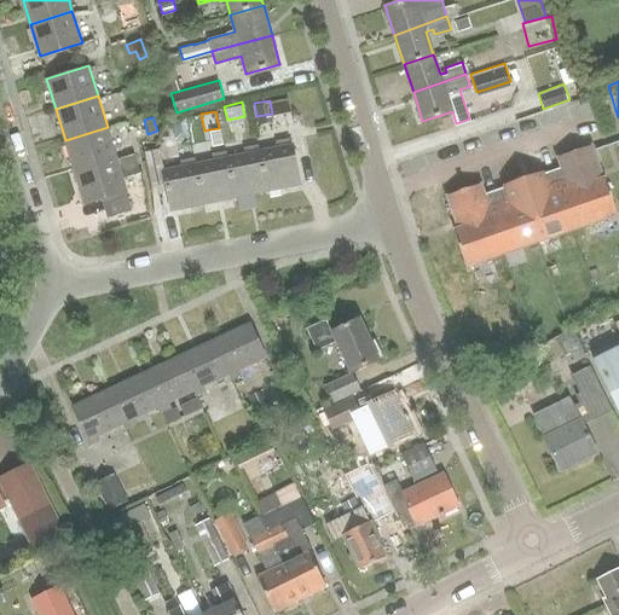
[(65,140),(75,172),(117,160),(108,127),(65,140)]
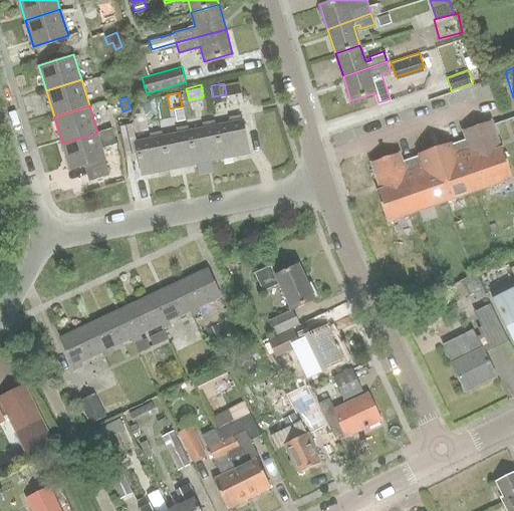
[(176,120),(185,118),(183,106),(182,106),(174,107),(176,120)]
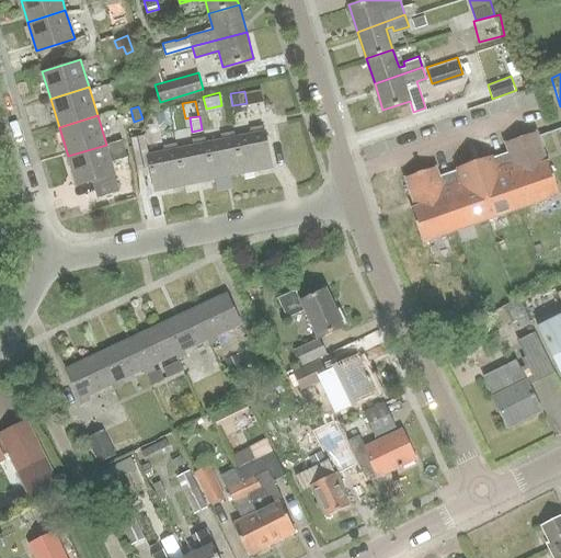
[(251,132),(235,135),(235,136),(242,172),(272,166),(264,129),(263,129),(262,124),(249,126),(251,132)]
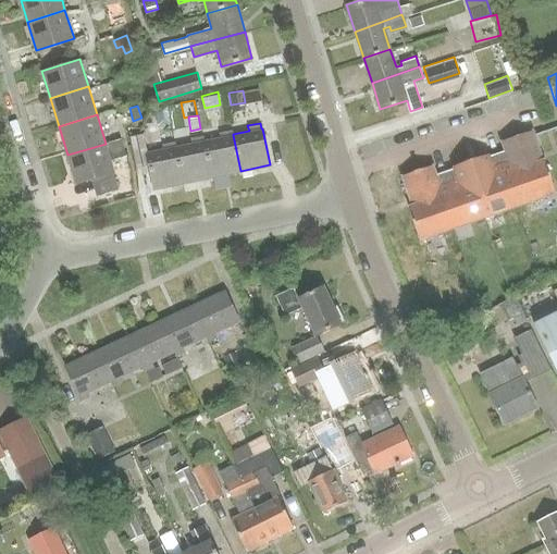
[(212,176),(239,171),(240,171),(233,135),(233,134),(232,128),(219,131),(220,137),(205,139),(205,143),(212,176)]
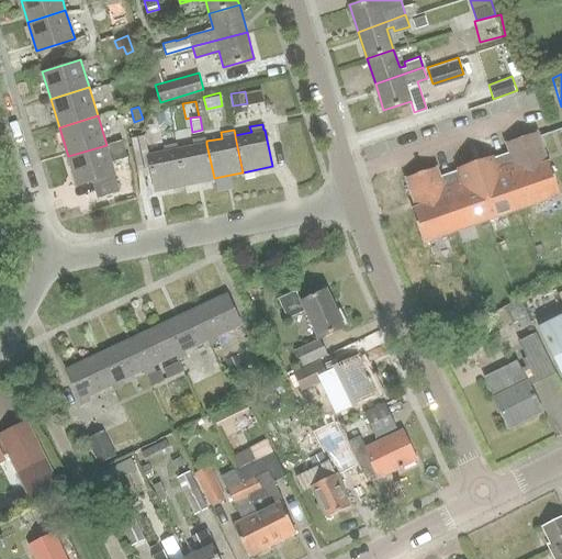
[(509,151),(439,175),(436,165),(405,176),(416,205),(412,208),(423,241),(560,192),(549,159),(547,160),(537,130),(506,141),(509,151)]
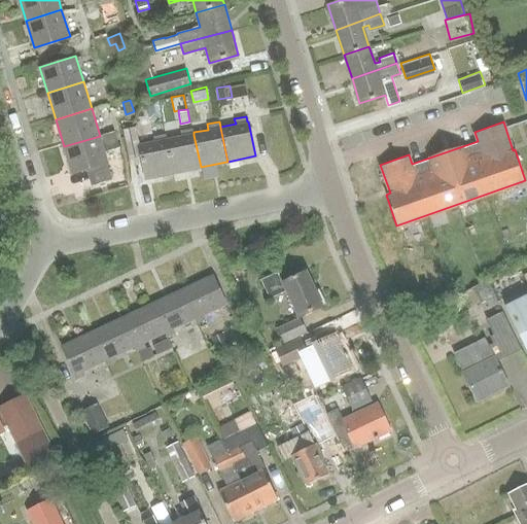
[(153,135),(154,140),(139,143),(135,126),(123,129),(130,162),(142,159),(146,178),(174,172),(167,138),(166,133),(153,135)]
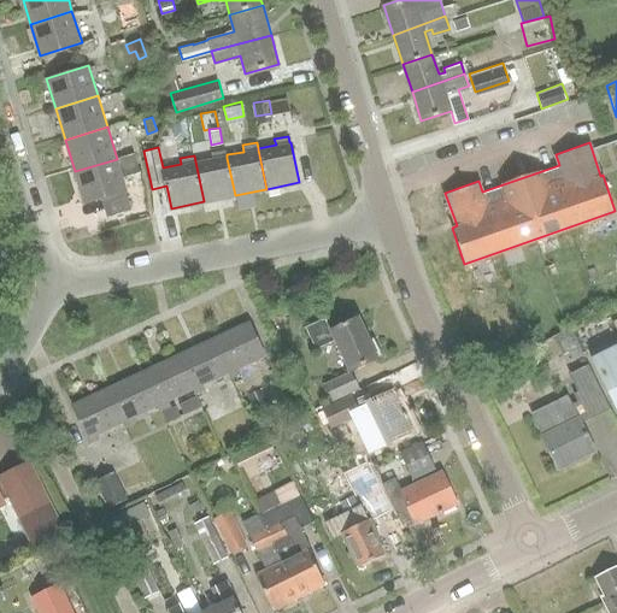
[(227,158),(227,154),(225,148),(211,152),(212,158),(195,161),(204,201),(235,195),(227,158)]
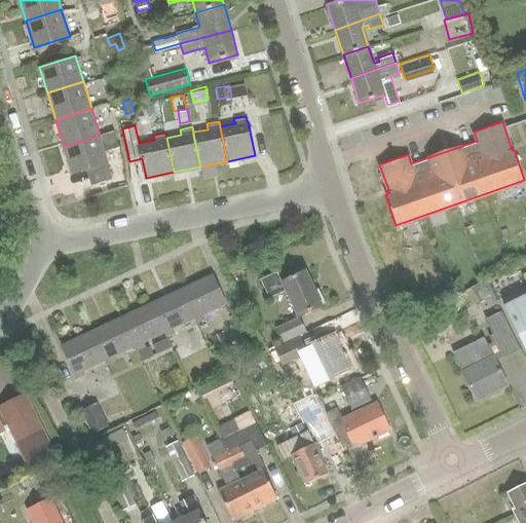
[(100,136),(64,146),(71,172),(86,167),(90,184),(112,178),(102,143),(113,140),(110,132),(100,136)]
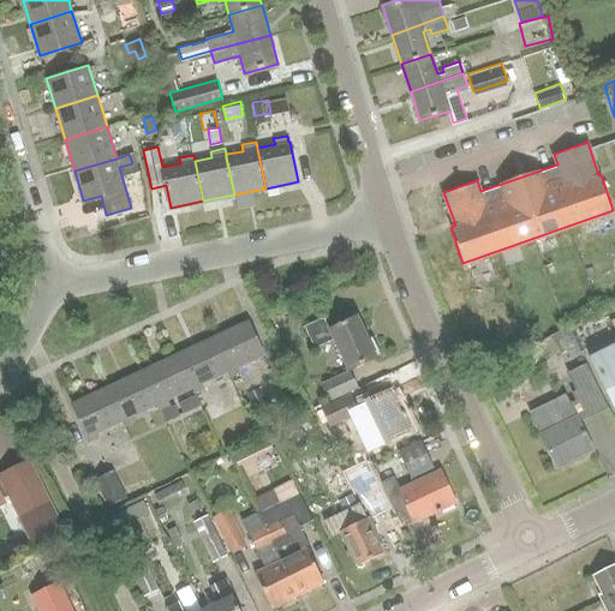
[(329,328),(323,316),(304,324),(315,347),(334,337),(348,369),(376,355),(375,354),(380,352),(372,336),(368,337),(357,315),(329,328)]
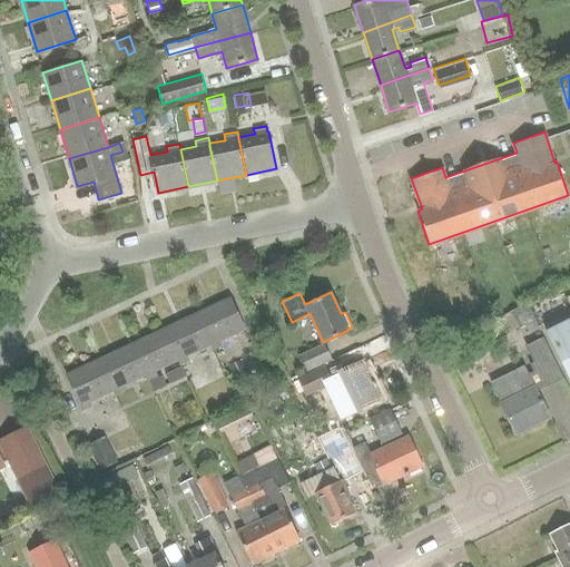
[(231,296),(197,312),(210,342),(213,346),(222,343),(219,339),(244,326),(231,296)]
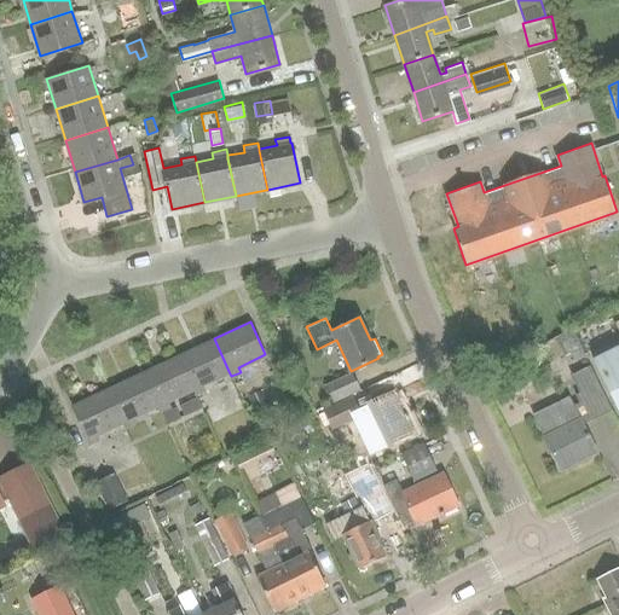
[(585,354),(572,326),(553,336),(561,354),(570,350),(574,360),(585,354)]
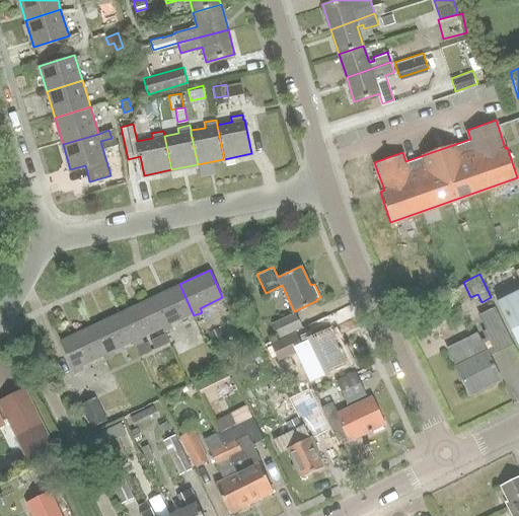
[(192,311),(179,284),(150,298),(162,325),(164,329),(171,325),(169,321),(192,311)]
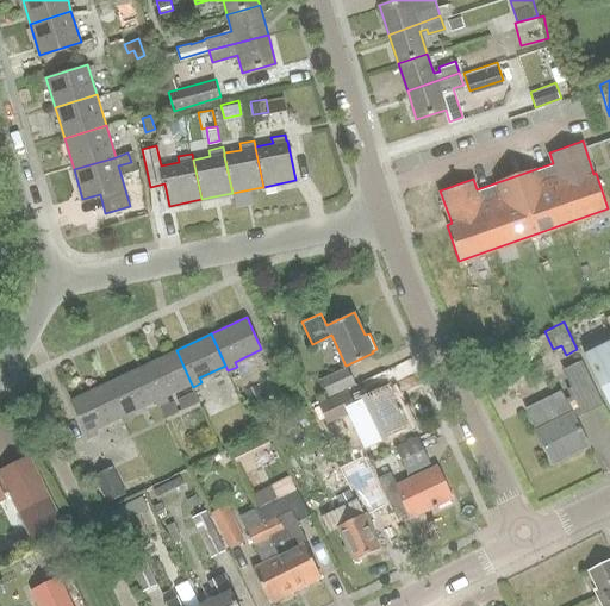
[(609,341),(586,353),(586,351),(584,353),(609,404),(609,341)]
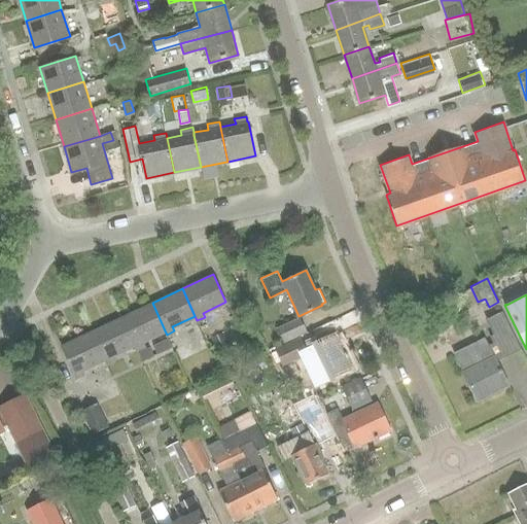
[(152,303),(121,317),(135,344),(137,349),(144,345),(142,341),(165,330),(152,303)]
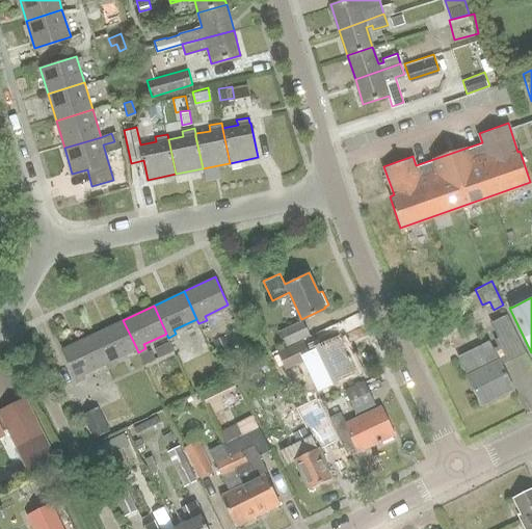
[(495,338),(498,345),(493,347),(488,340),(458,354),(468,373),(467,374),(481,402),(512,387),(501,364),(526,351),(506,314),(490,321),(498,336),(495,338)]
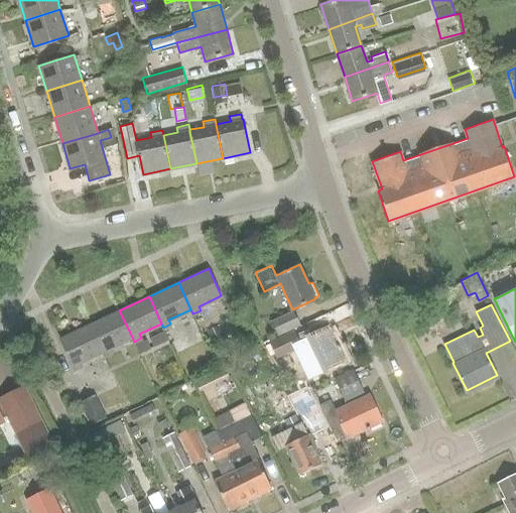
[(299,324),(293,309),(271,321),(277,334),(299,324)]
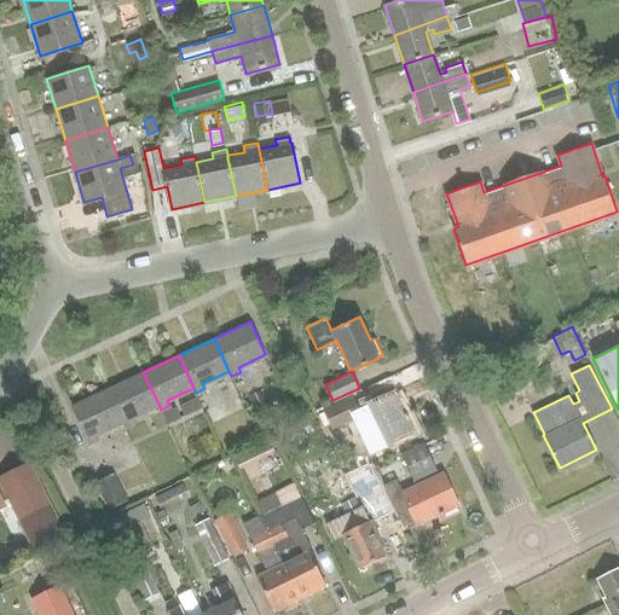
[(132,416),(158,404),(143,372),(108,388),(122,421),(126,425),(134,422),(132,416)]
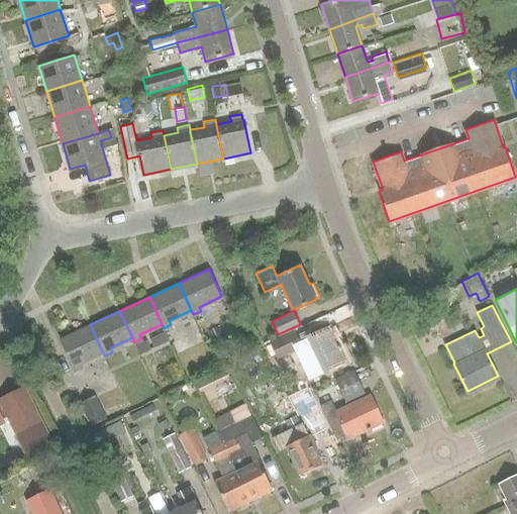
[(81,362),(102,351),(90,324),(61,338),(75,370),(83,366),(81,362)]
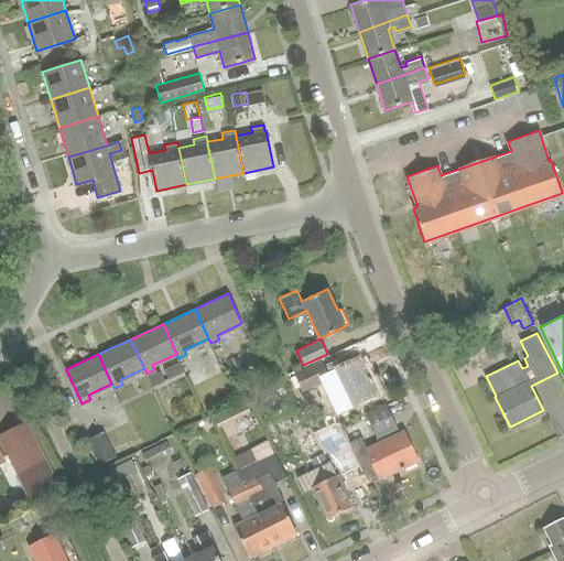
[(225,362),(232,378),(247,371),(239,355),(225,362)]
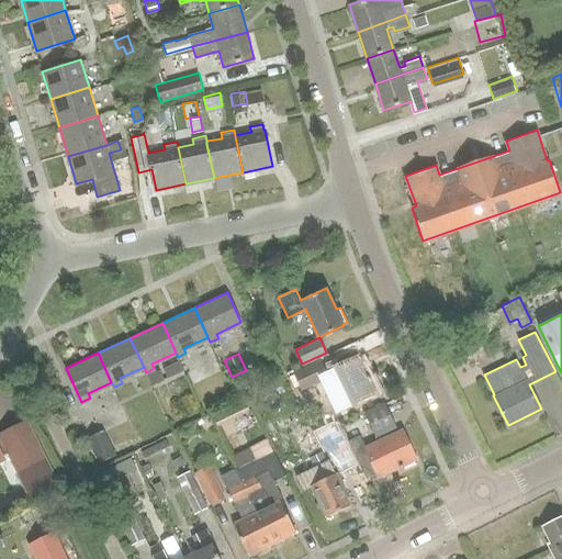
[(326,388),(336,383),(347,407),(375,393),(358,356),(325,371),(319,359),(293,372),(302,389),(322,379),(326,388)]
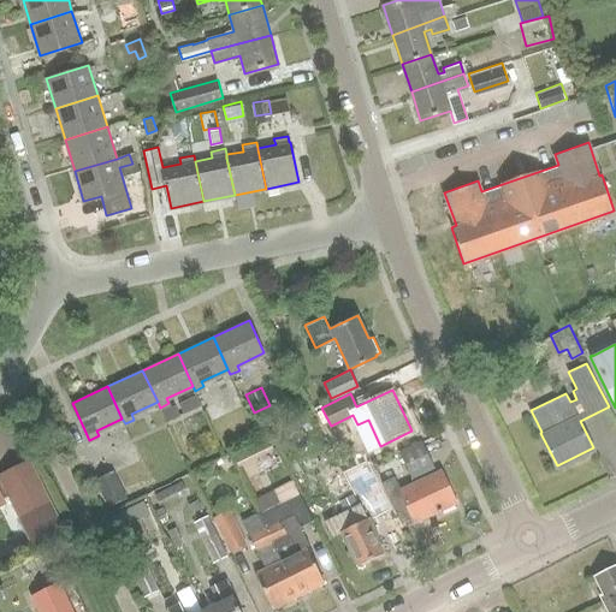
[(175,404),(161,410),(166,420),(179,414),(175,404)]
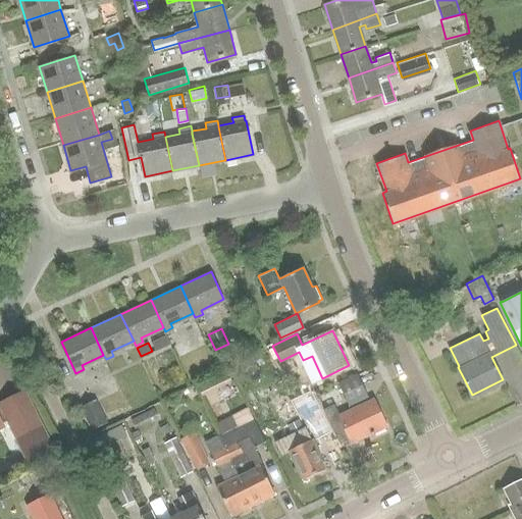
[(297,370),(291,358),(281,363),(288,374),(297,370)]
